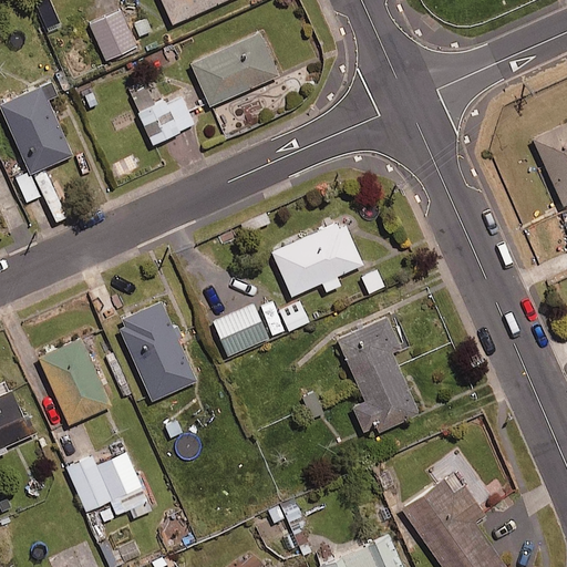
[(162,0),(173,23),(226,0),(162,0)]
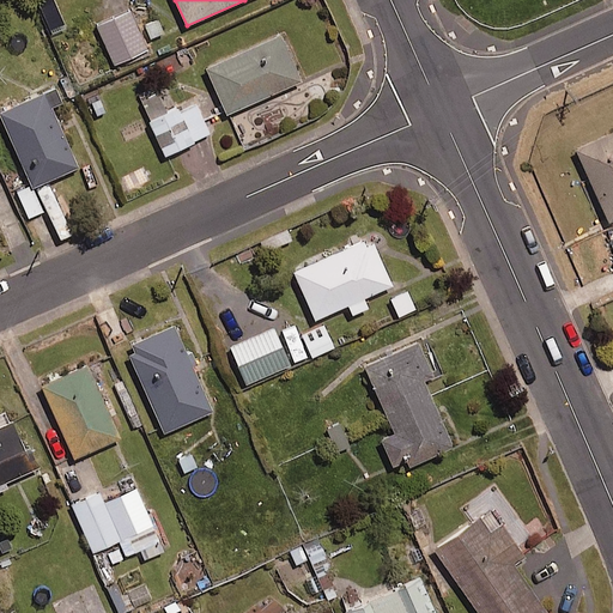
[(150,49),(133,11),(97,28),(114,66),(150,49)]
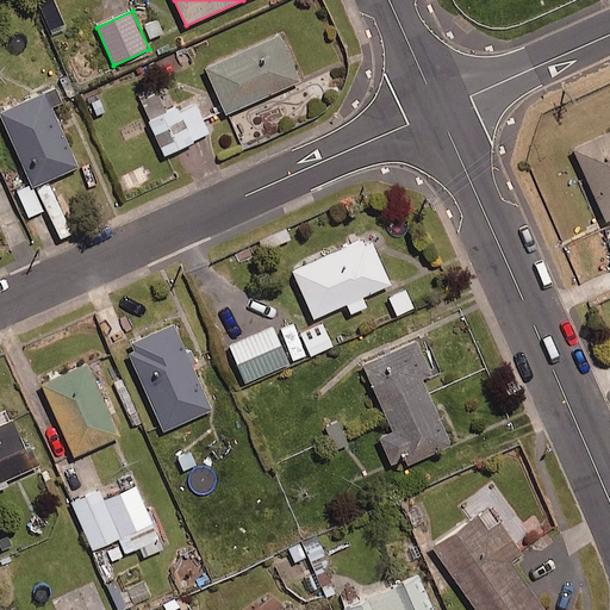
[(300,81),(280,36),(206,68),(226,113),(300,81)]
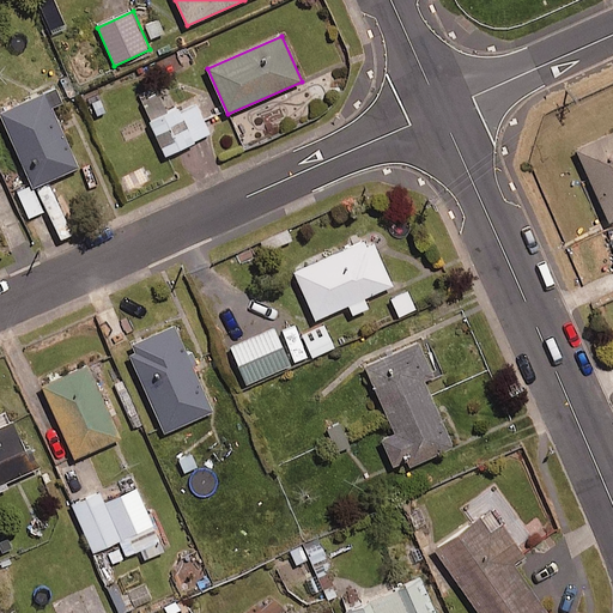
[(168,113),(156,87),(138,96),(167,156),(211,134),(194,99),(168,113)]
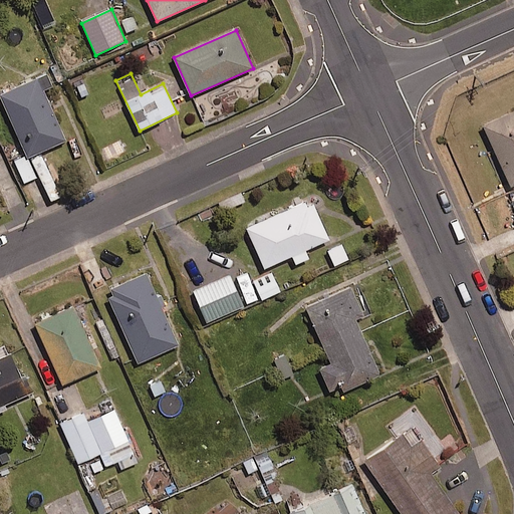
[(50,85),(46,75),(1,95),(27,158),(65,142),(42,88),(50,85)]
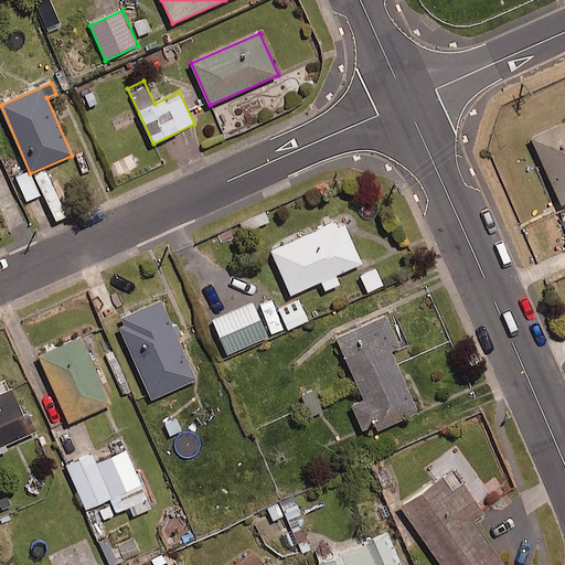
[(564,203),(564,123),(532,138),(561,205),(564,203)]
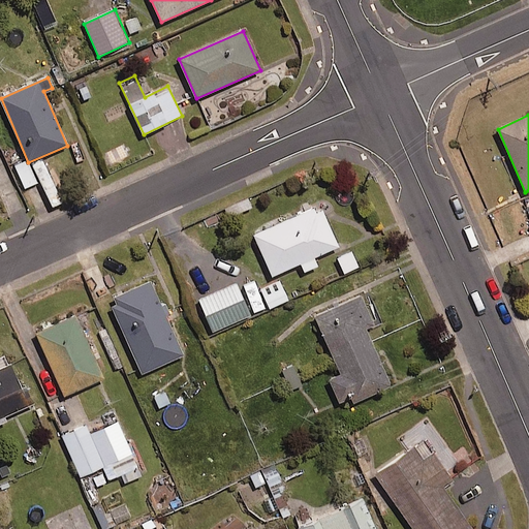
[(27,160),(14,165),(25,189),(37,183),(27,160)]
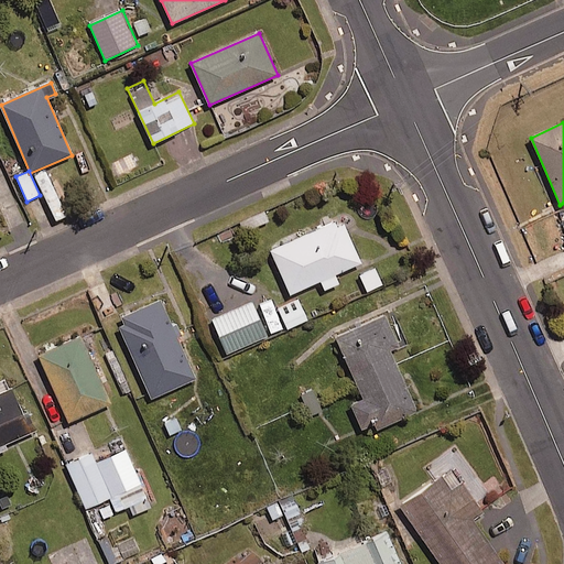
[(361,263),(342,219),(271,250),(290,294),(321,281),(325,290),(338,283),(335,274),(361,263)]
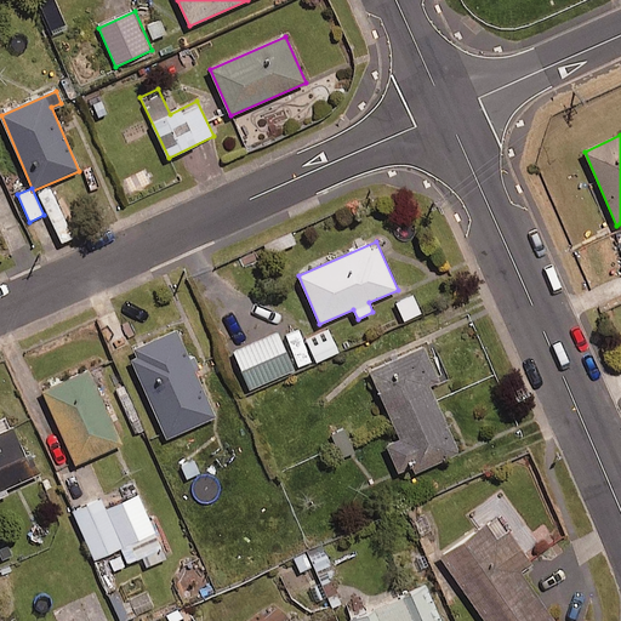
[(302,343),(294,325),(231,353),(248,391),(326,357),(318,336),(302,343)]
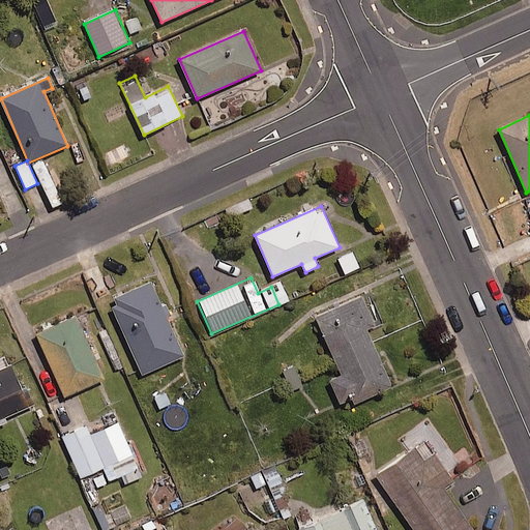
[(182,356),(150,284),(111,301),(143,374),(182,356)]
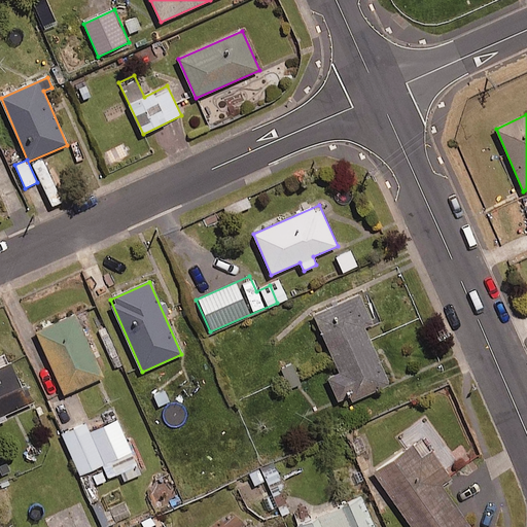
[(328,378),(340,401),(352,396),(354,400),(389,384),(363,327),(372,323),(359,295),(315,316),(341,373),(328,378)]
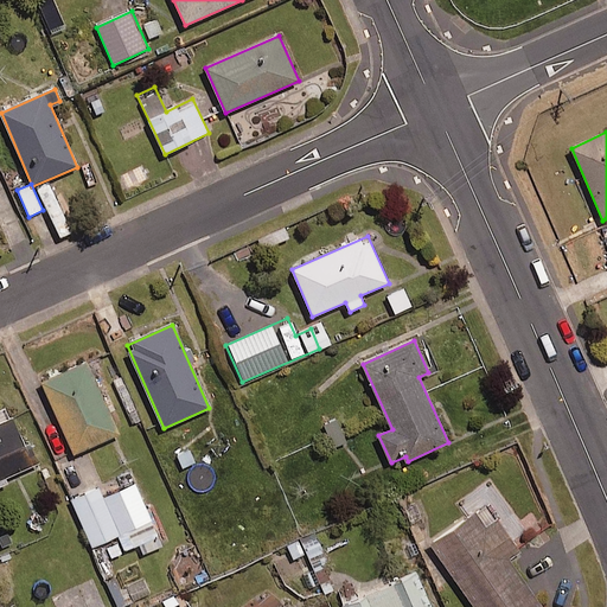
[(119,434),(88,363),(42,383),(72,454),(119,434)]
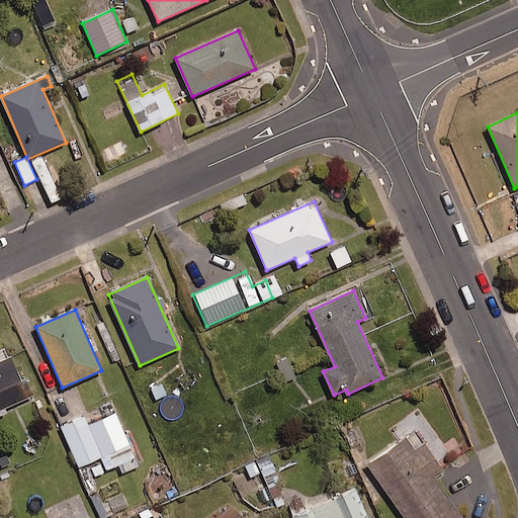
[(0,414),(7,412),(5,408),(28,397),(11,357),(0,362),(0,414)]
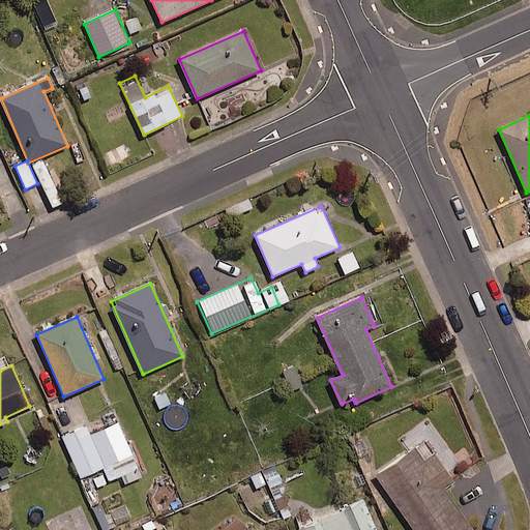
[(294,367),(282,373),(290,391),(302,385),(294,367)]
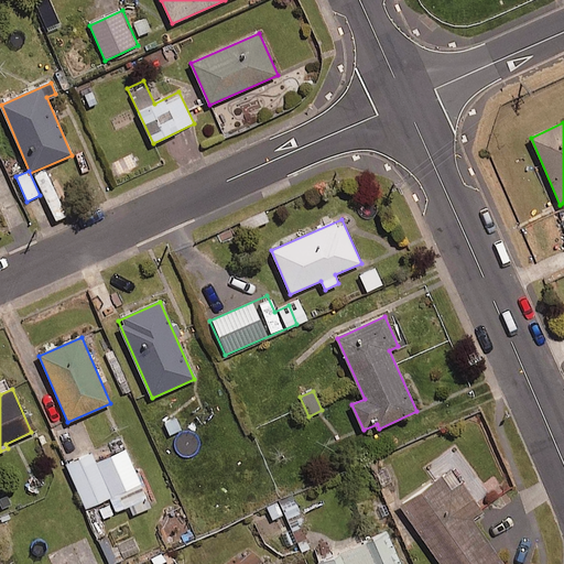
[(176,413),(160,422),(169,440),(185,431),(176,413)]
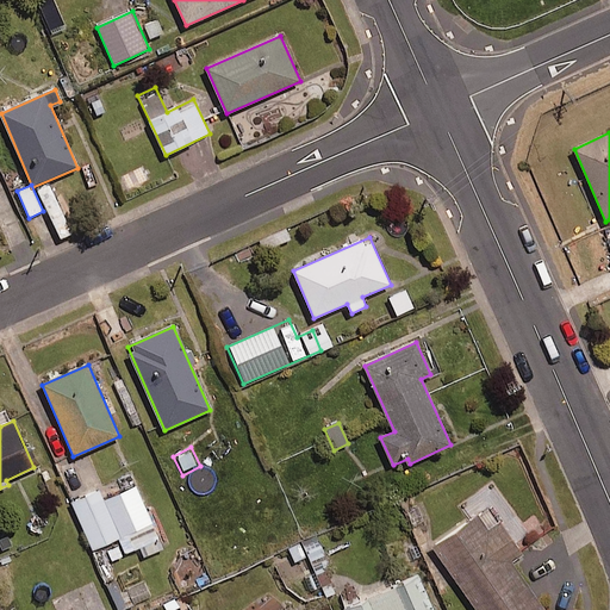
[(153,523),(136,486),(104,500),(99,490),(72,503),(93,551),(153,523)]
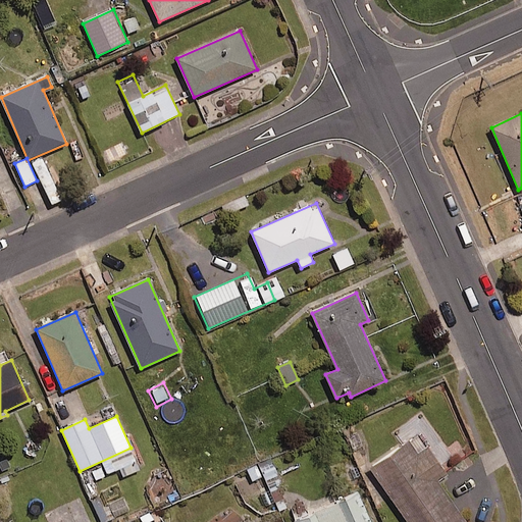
[(415,449),(407,437),(369,463),(409,521),(457,521),(464,517),(435,475),(444,470),(424,442),(415,449)]
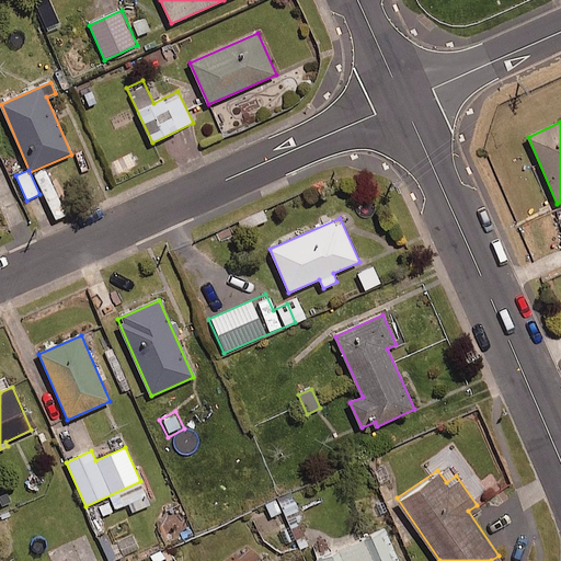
[(400,560),(386,530),(318,560),(317,560),(400,560)]
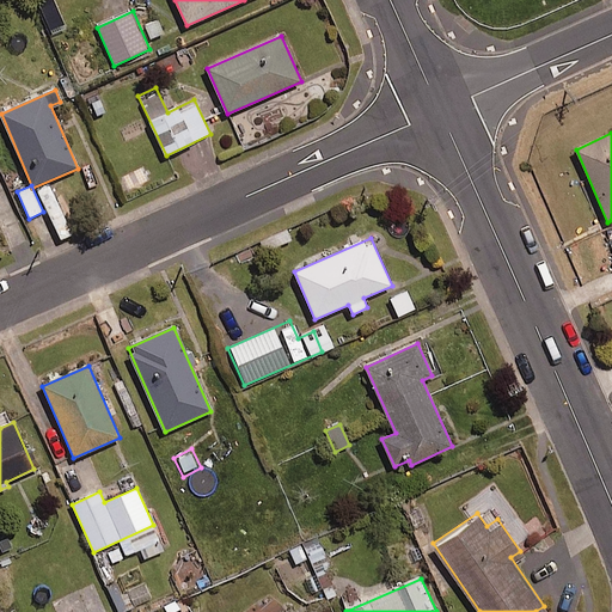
[(145,580),(124,589),(134,607),(153,597),(145,580)]
